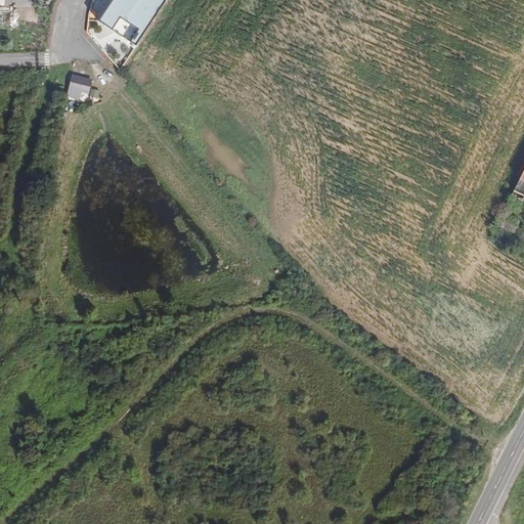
[(113,0),(99,20),(136,46),(167,0),(113,0)]
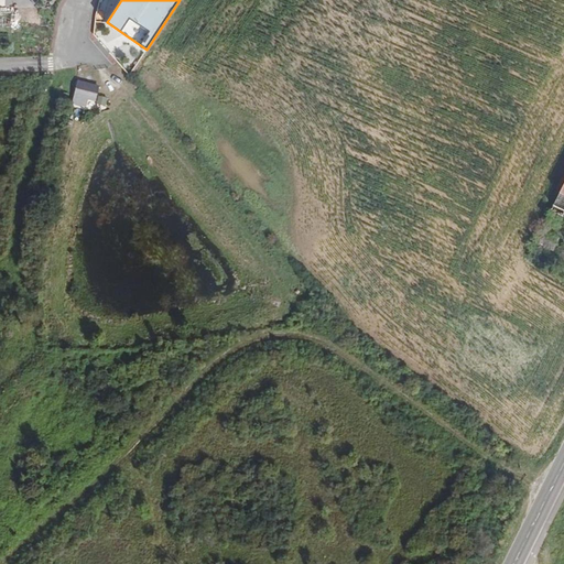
[(99,80),(75,76),(72,105),(88,107),(89,97),(97,98),(99,80)]
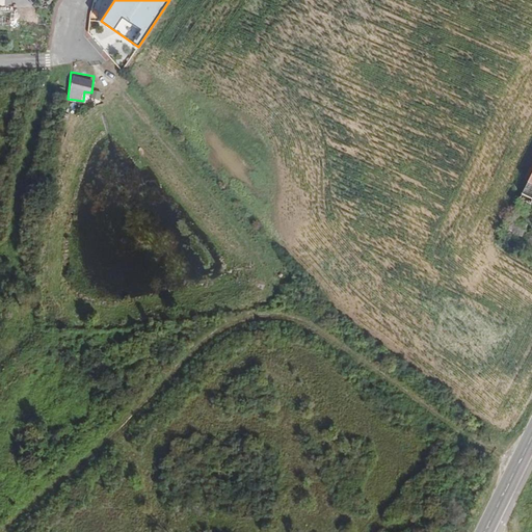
[(531,173),(522,193),(531,197),(531,173)]
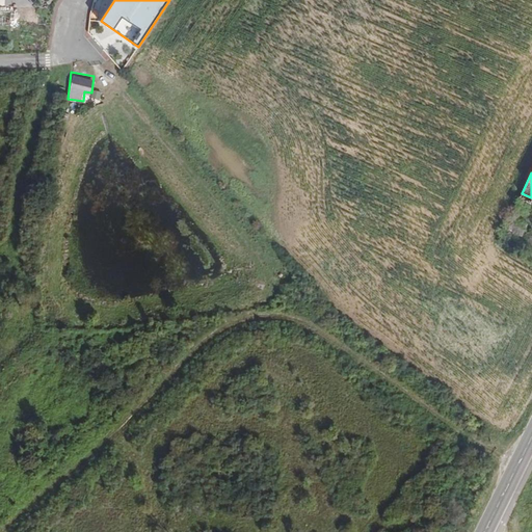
[(531,197),(522,193),(514,209),(526,214),(531,203),(531,197)]
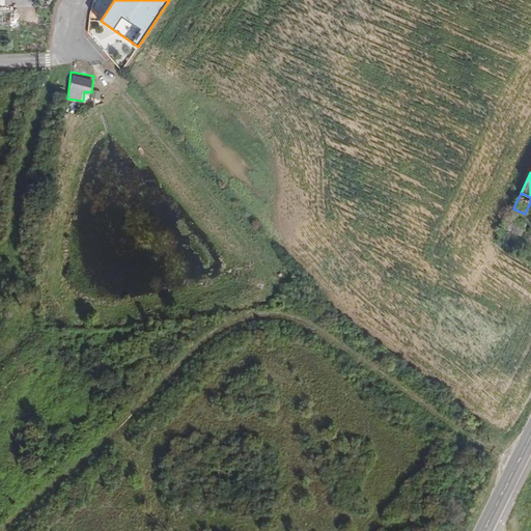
[(521,235),(526,224),(513,218),(508,228),(521,235)]
